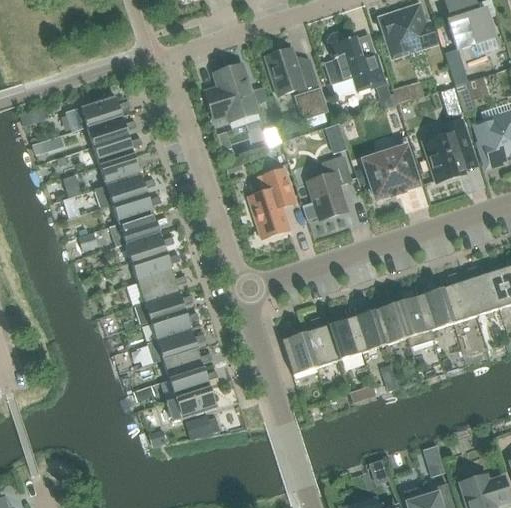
[(478,10),(474,0),(446,0),(452,19),(448,20),(457,48),(495,36),(486,8),(478,10)]
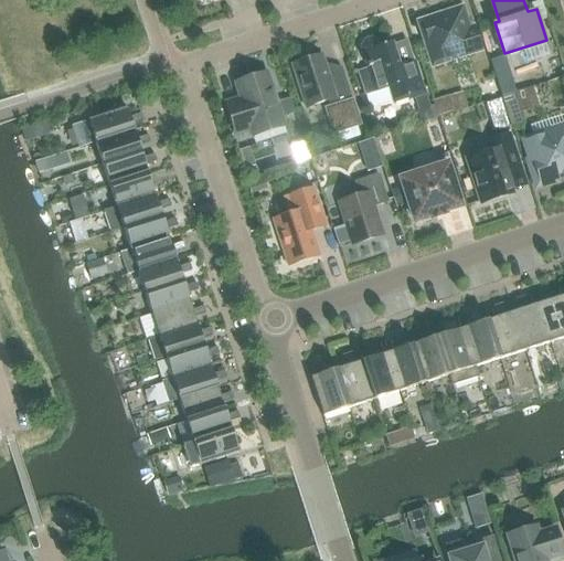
[(468,28),(461,7),(446,12),(446,14),(435,18),(434,16),(422,20),(433,55),(450,50),(454,61),(470,55),(468,49),(481,44),(475,25),(468,28)]
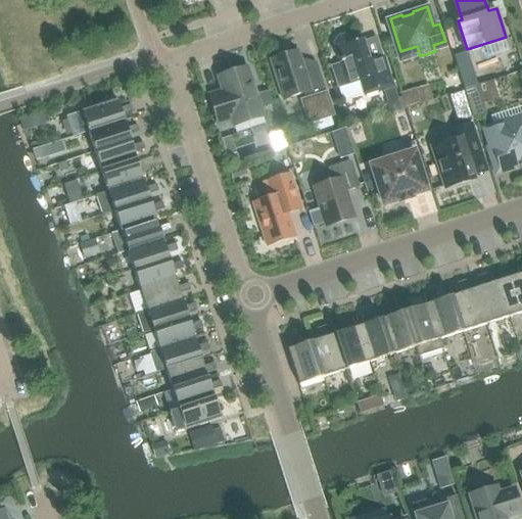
[(377,87),(378,89),(393,84),(384,55),(370,60),(363,38),(353,41),(352,36),(345,33),(338,35),(335,41),(339,56),(337,57),(338,60),(332,62),(339,84),(361,77),(366,91),(377,87)]
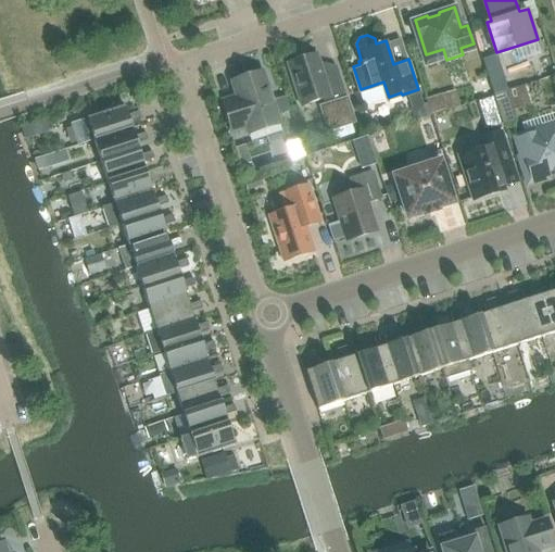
[(318,51),(288,61),(302,103),(324,96),(326,102),(322,103),(329,127),(355,120),(348,97),(337,63),(324,67),(318,51)]
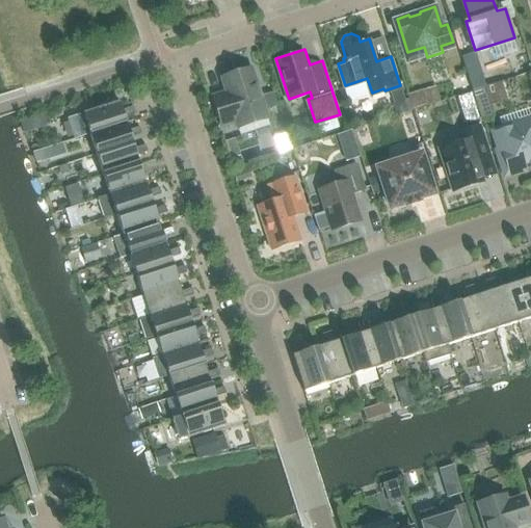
[(239,125),(268,115),(253,66),(222,76),(227,89),(213,94),(222,124),(237,120),(239,125)]
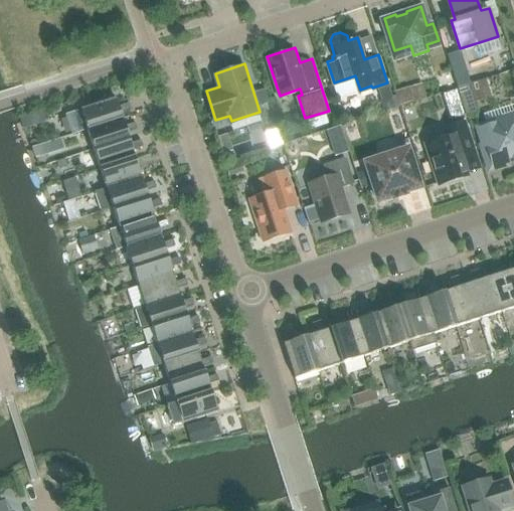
[(469,64),(458,68),(463,83),(468,81),(474,79),(469,64)]
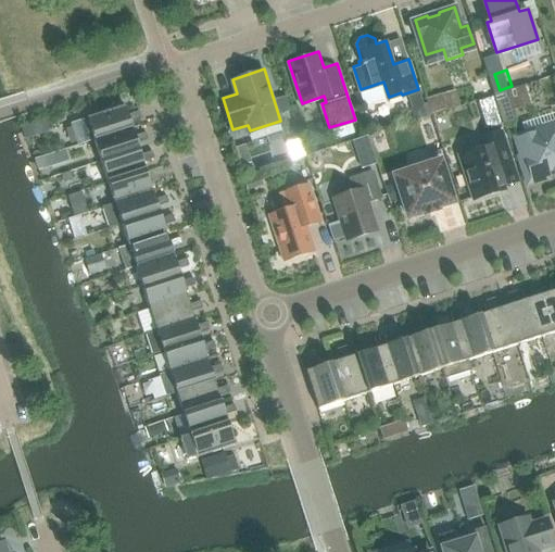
[(512,86),(505,88),(512,108),(532,101),(526,82),(512,86)]
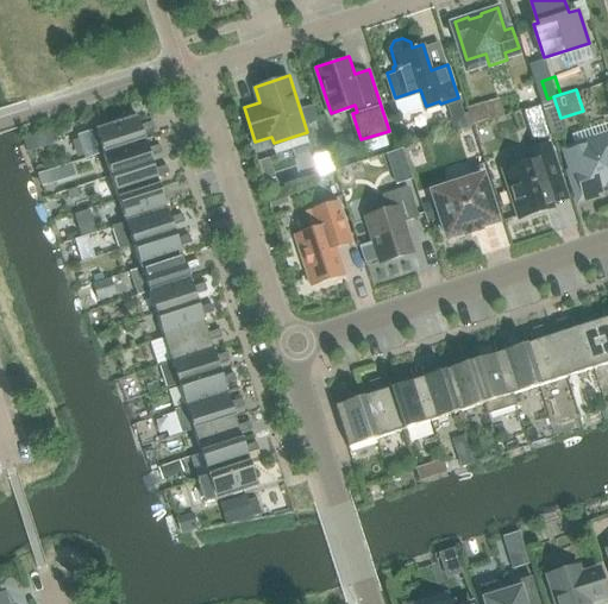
[(547,99),(541,101),(552,133),(564,129),(561,118),(553,96),(547,99)]
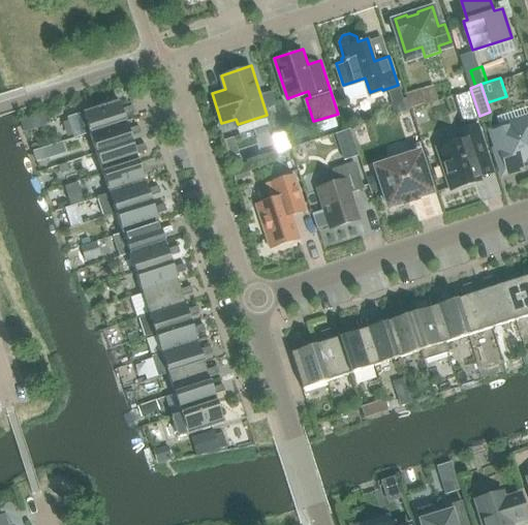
[(422,87),(407,91),(411,105),(426,101),(422,87)]
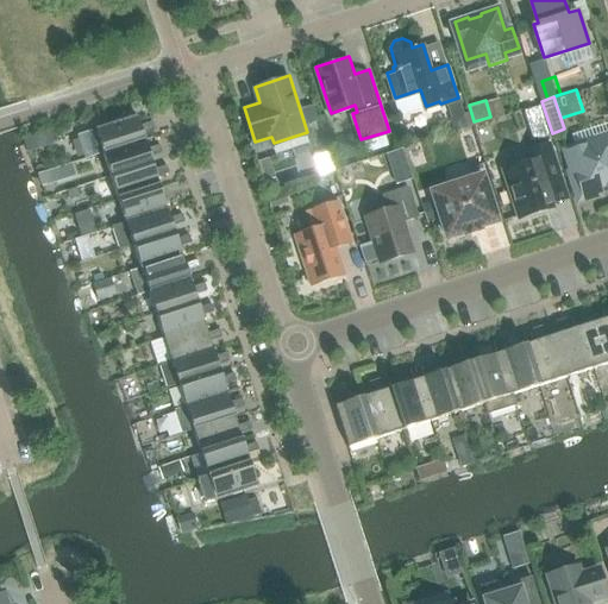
[(540,104),(525,108),(530,124),(536,142),(551,137),(545,119),(540,104)]
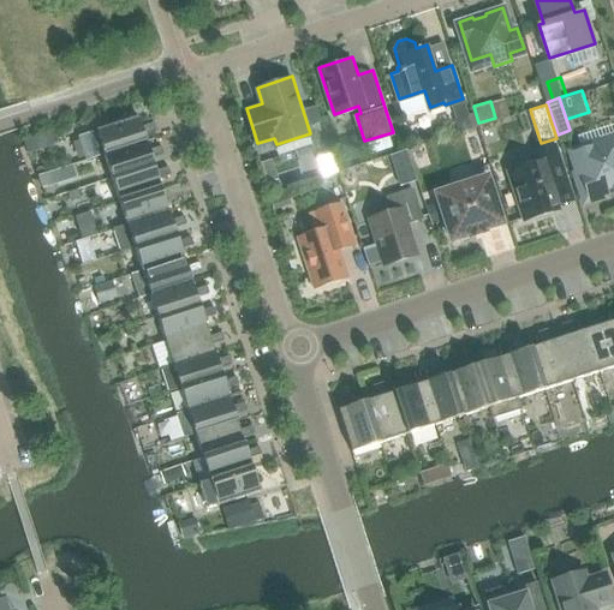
[(458,115),(455,117),(459,129),(477,124),(472,111),(470,112),(458,115)]
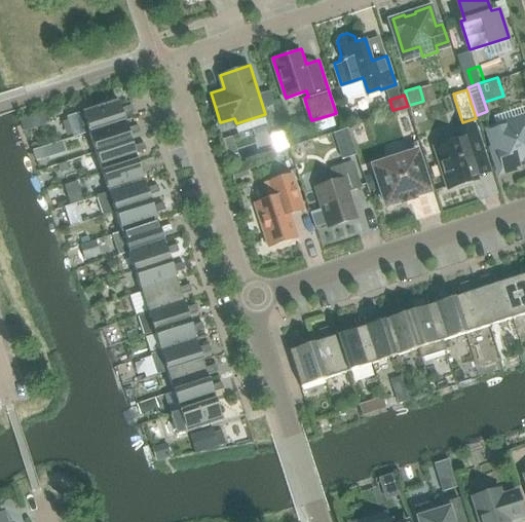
[(89,129),(125,118),(123,112),(135,109),(133,103),(121,106),(119,98),(83,109),(89,129)]
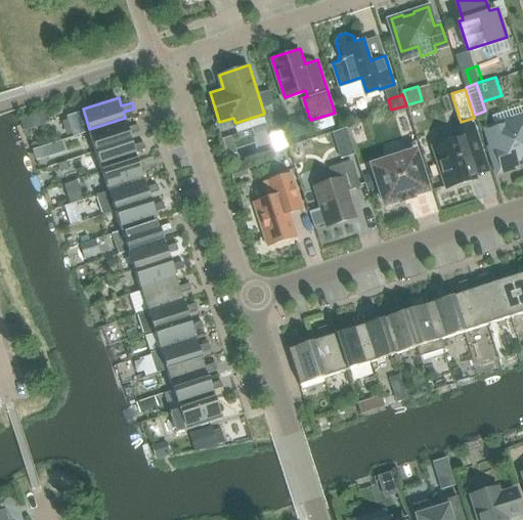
[(496,125),(489,128),(494,144),(491,145),(499,169),(513,164),(512,161),(522,157),(522,113),(512,118),(509,107),(493,113),(496,125)]
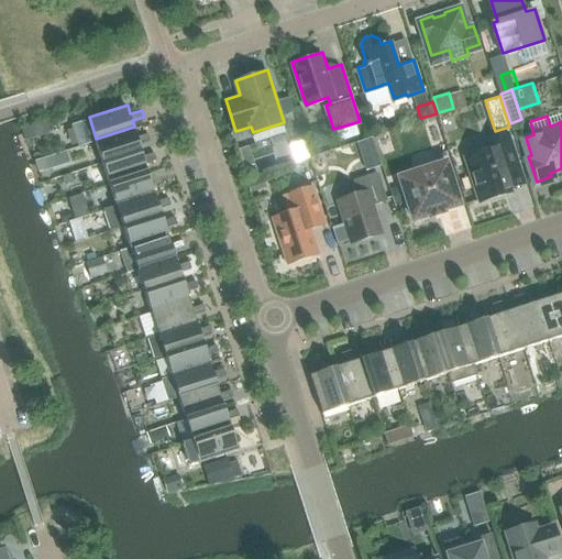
[(33,123),(22,127),(26,138),(37,134),(33,123)]
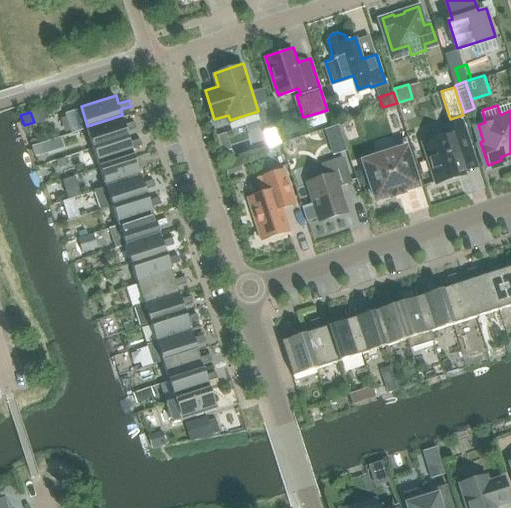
[(94,146),(129,134),(127,129),(137,125),(135,119),(125,122),(122,115),(87,126),(94,146)]
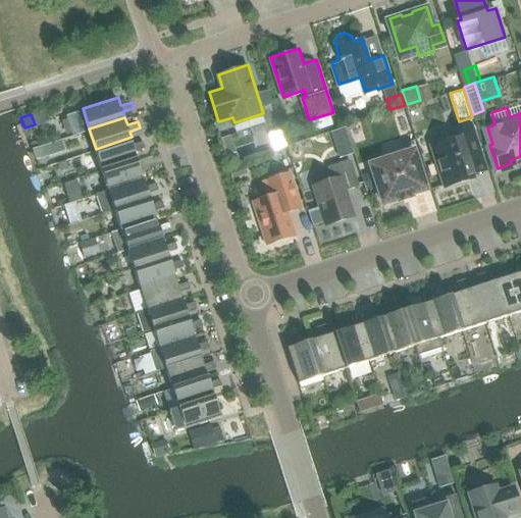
[(486,168),(481,152),(471,121),(452,127),(455,136),(431,144),(445,185),(474,175),(473,172),(486,168)]
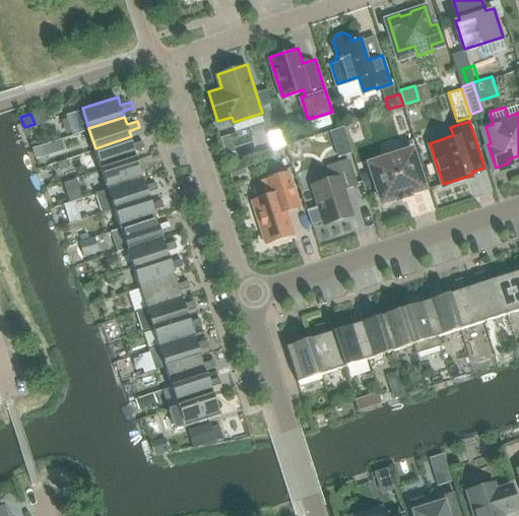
[(350,151),(342,125),(329,130),(337,155),(350,151)]
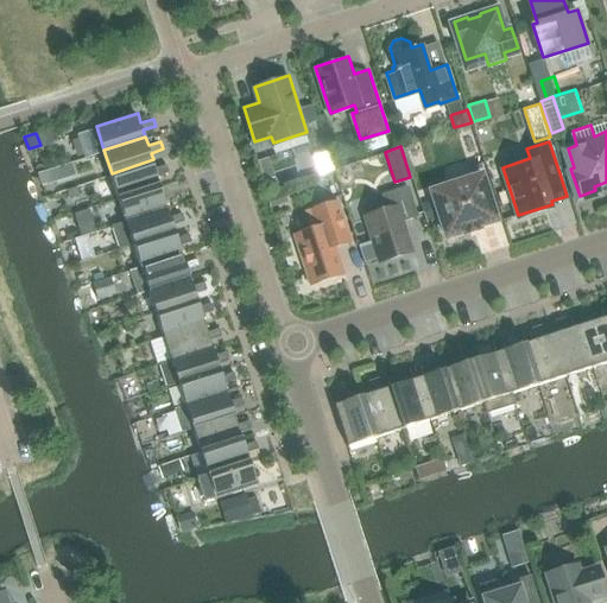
[(119,196),(160,183),(157,173),(170,170),(168,163),(155,166),(153,159),(112,173),(119,196)]
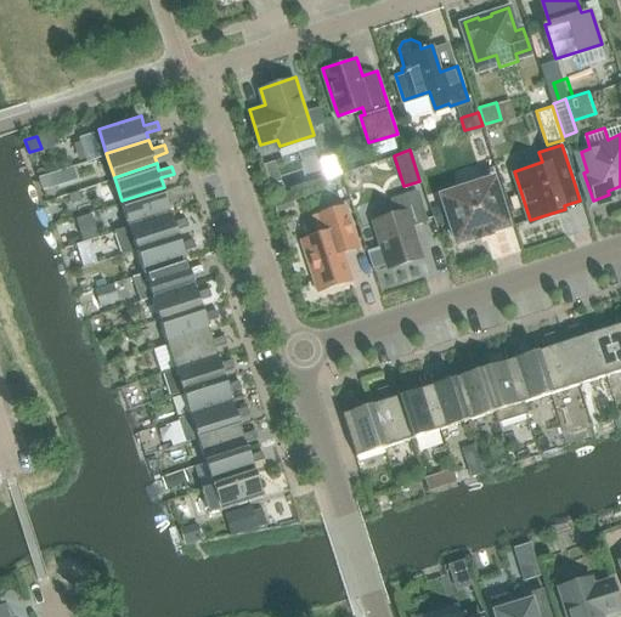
[(57,169),(39,174),(44,186),(61,181),(57,169)]
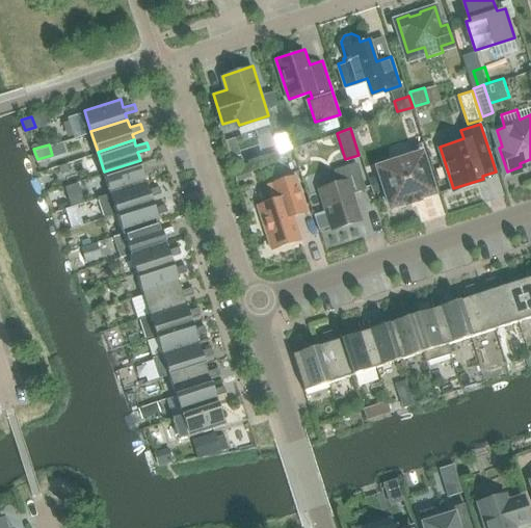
[(239,144),(230,148),(232,155),(241,152),(239,144)]
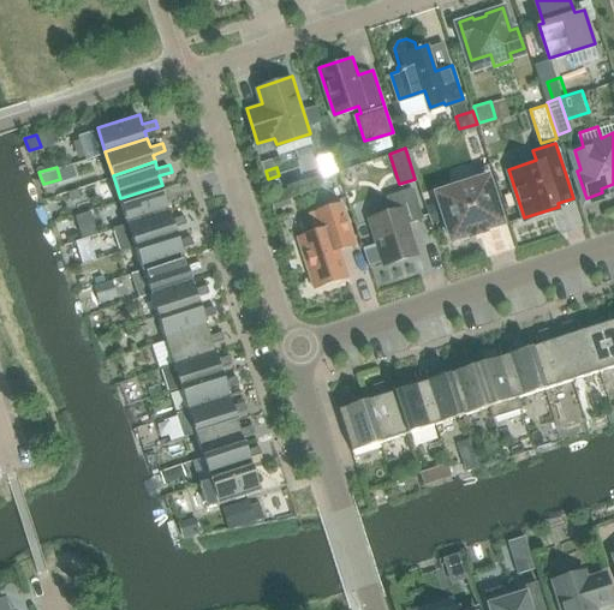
[(475,179),(474,175),(469,173),(457,178),(454,183),(454,185),(437,191),(440,199),(446,216),(452,237),(458,235),(463,238),(476,233),(475,229),(502,221),(488,175),(475,179)]
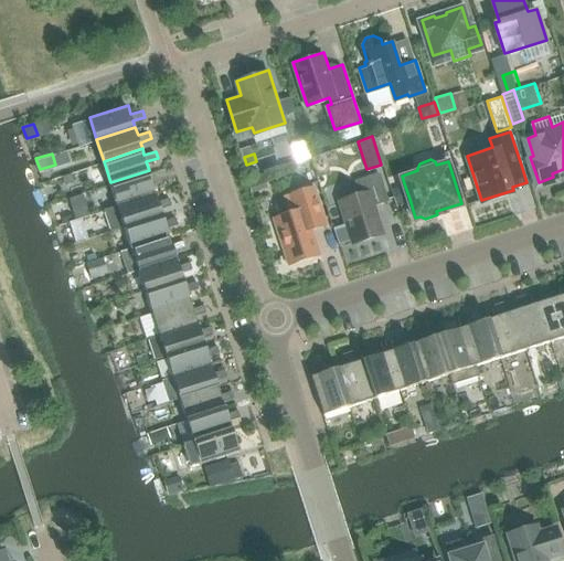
[(117,204),(156,191),(149,170),(110,182),(117,204)]
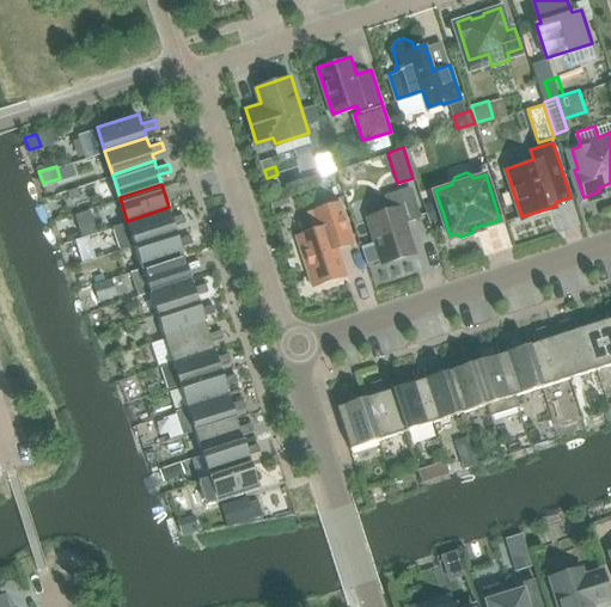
[(77,185),(69,188),(72,196),(79,194),(77,185)]
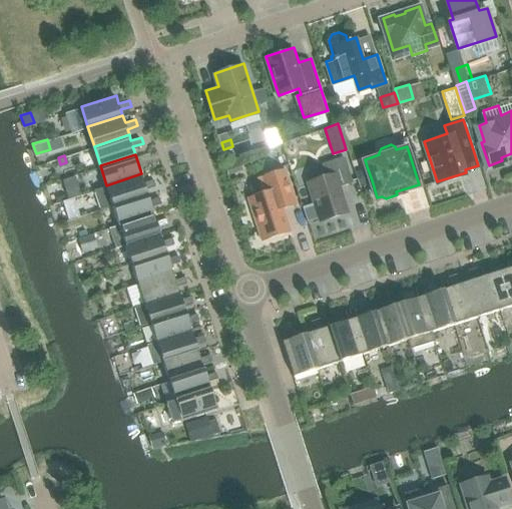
[(321,219),(348,210),(340,184),(353,180),(345,155),(323,162),(327,175),(309,181),(321,219)]
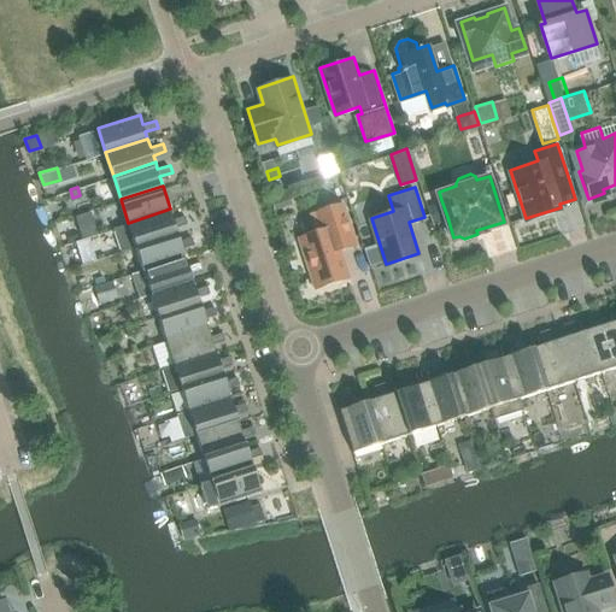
[(441,200),(429,205),(434,221),(447,217),(441,200)]
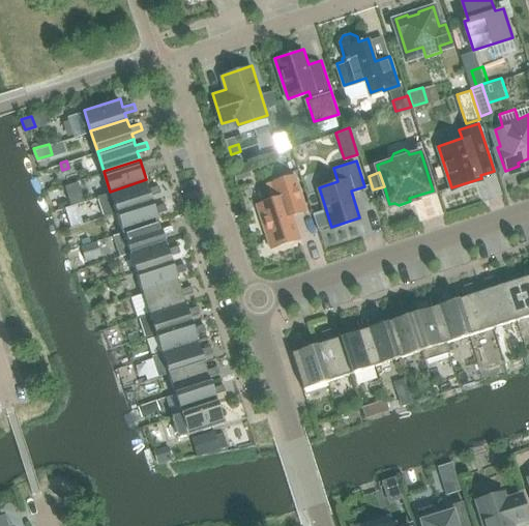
[(271,246),(300,237),(293,213),(306,209),(295,173),(267,182),(272,198),(257,203),(271,246)]
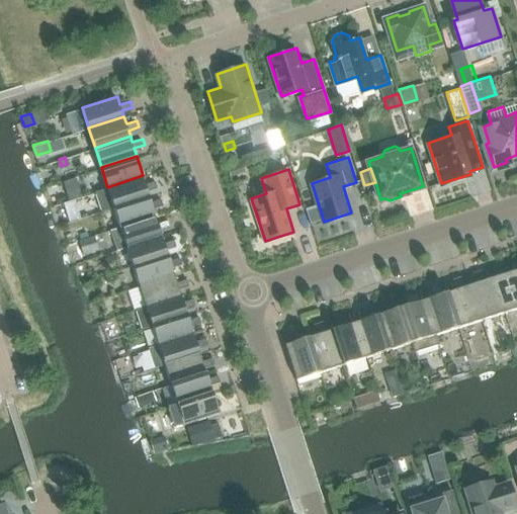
[(114,206),(149,195),(148,189),(158,186),(156,179),(146,183),(143,175),(107,187),(114,206)]
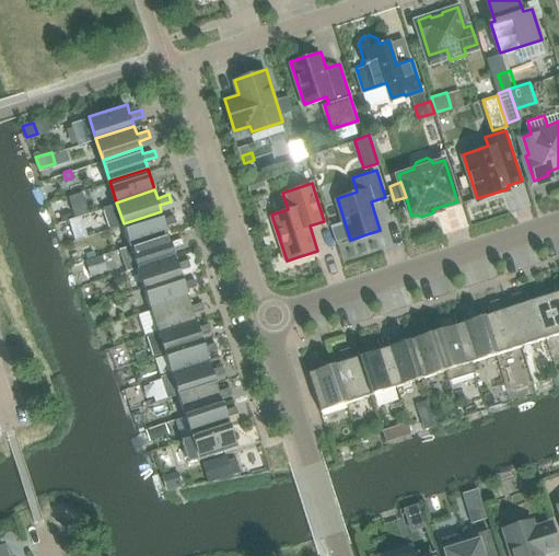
[(130,244),(169,232),(161,211),(124,223),(130,244)]
